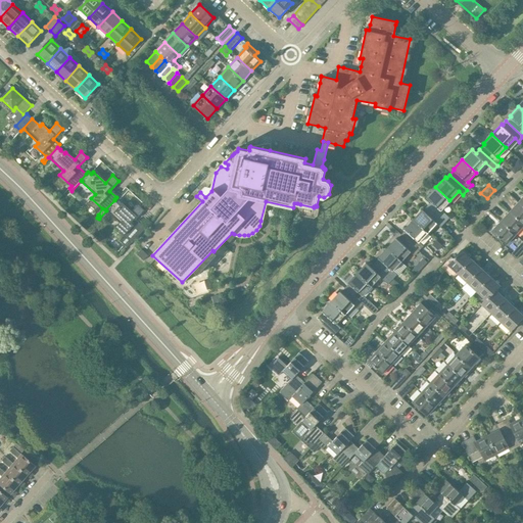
[(431,202),(427,206),(444,222),(448,217),(441,210),(449,200),(435,187),(426,197),(431,202)]
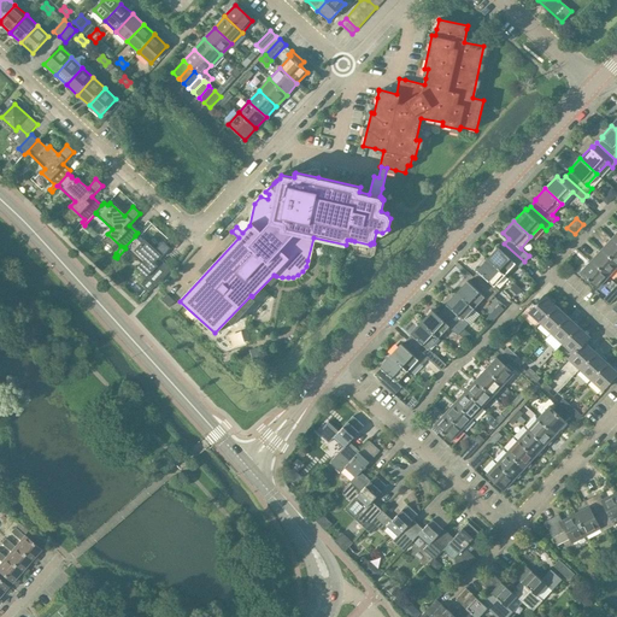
[(135,236),(124,247),(125,248),(142,264),(139,269),(147,276),(140,283),(150,292),(171,270),(160,259),(170,248),(163,241),(156,251),(140,236),(139,239),(135,236)]
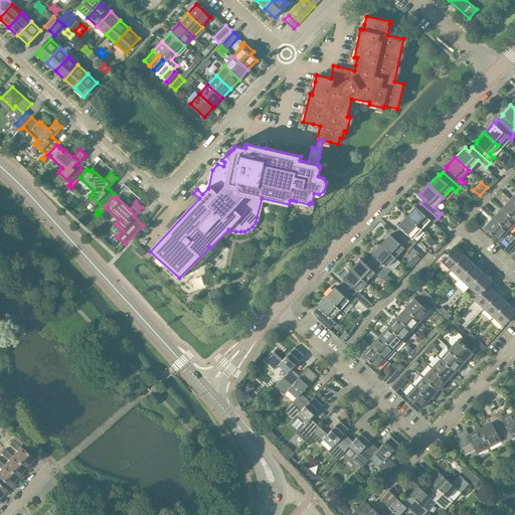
[(514,203),(511,199),(502,208),(514,220),(514,203)]
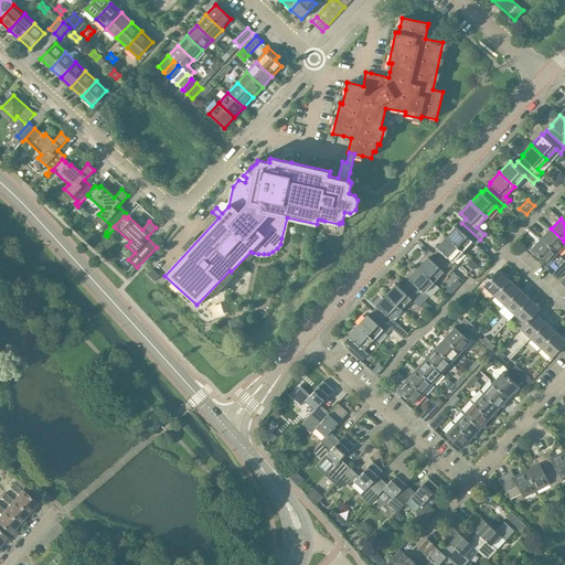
[(456,226),(446,237),(461,251),(470,241),(475,245),(480,240),(461,223),(457,227),(456,226)]
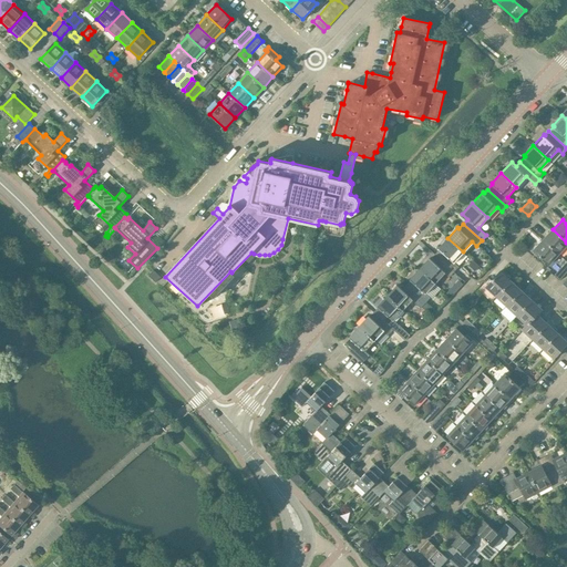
[(566,243),(553,229),(544,239),(559,254),(566,245),(566,243)]
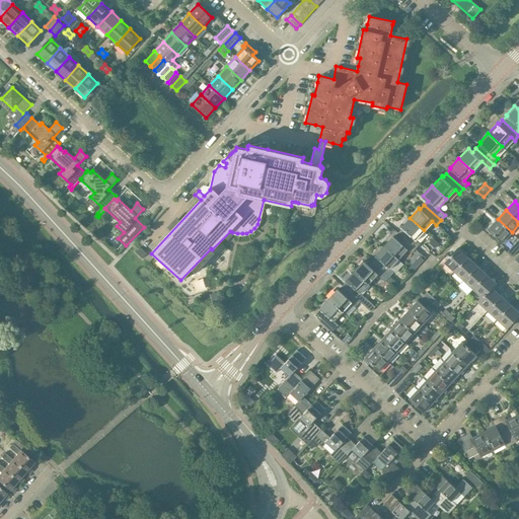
[(402,228),(398,233),(416,248),(420,243),(416,239),(424,230),(410,218),(401,227),(402,228)]
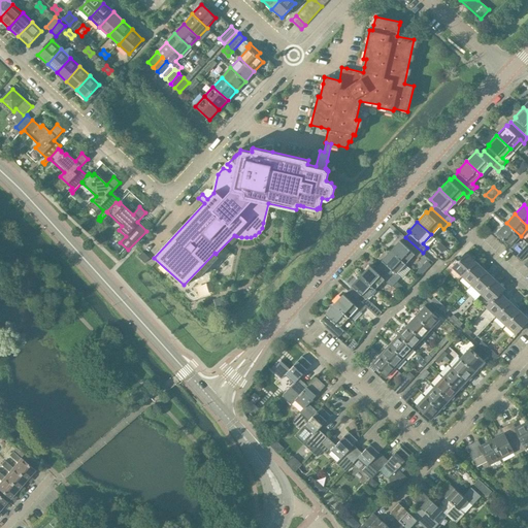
[(521,236),(506,223),(497,233),(512,246),(521,236)]
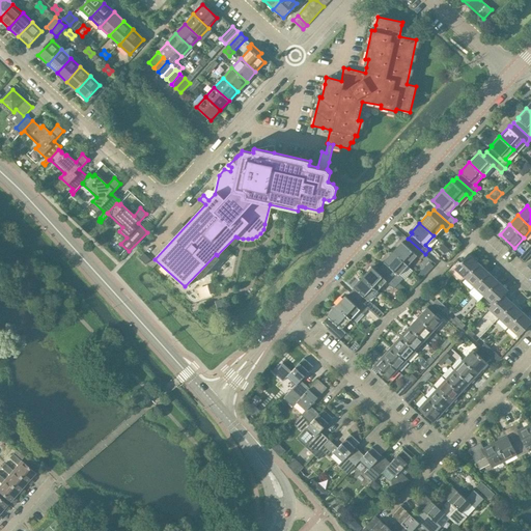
[(402,242),(393,251),(407,264),(416,255),(420,259),(425,254),(408,239),(403,243),(402,242)]
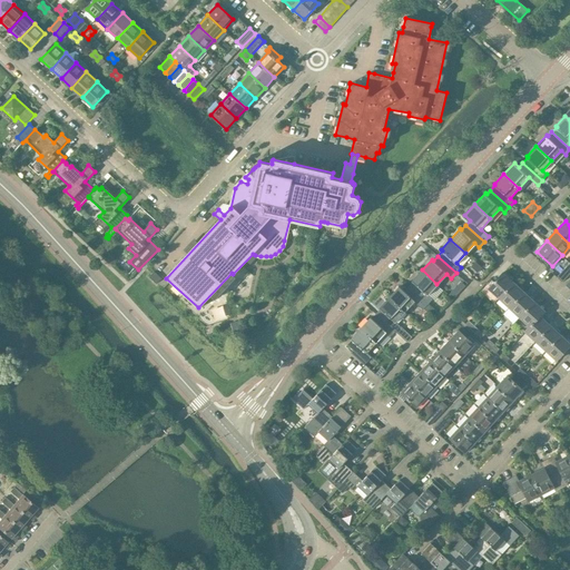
[(569,273),(569,262),(569,263),(557,276),(562,282),(569,273)]
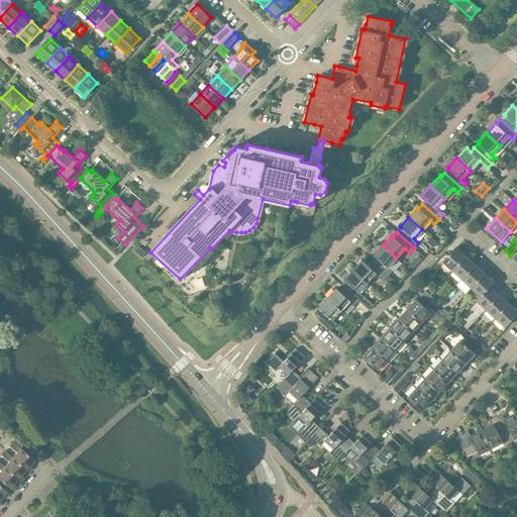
[(375,255),(371,260),(388,276),(392,271),(388,267),(396,257),(383,244),(374,254),(375,255)]
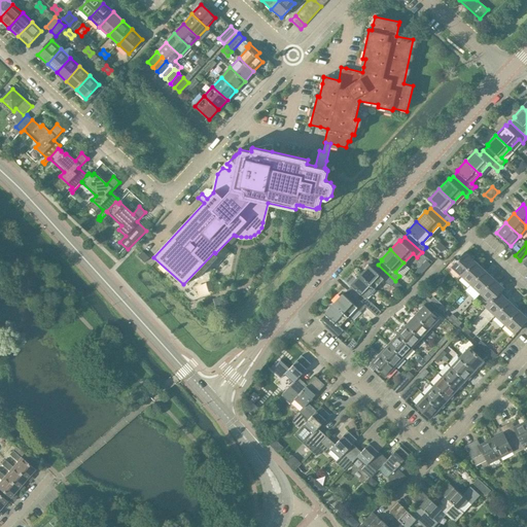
[(138,256),(145,264),(149,258),(143,252),(138,256)]
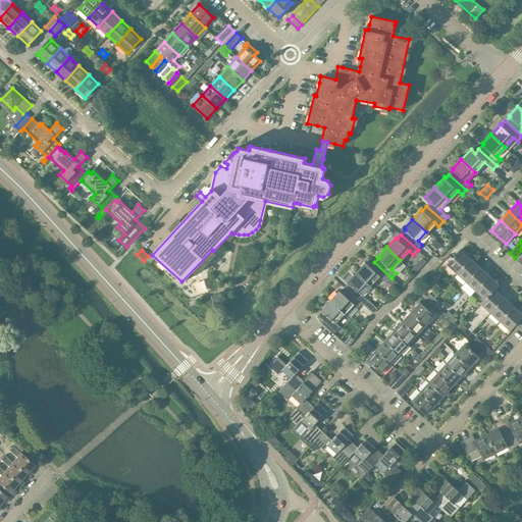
[(448,264),(457,273),(470,259),(461,250),(448,264)]
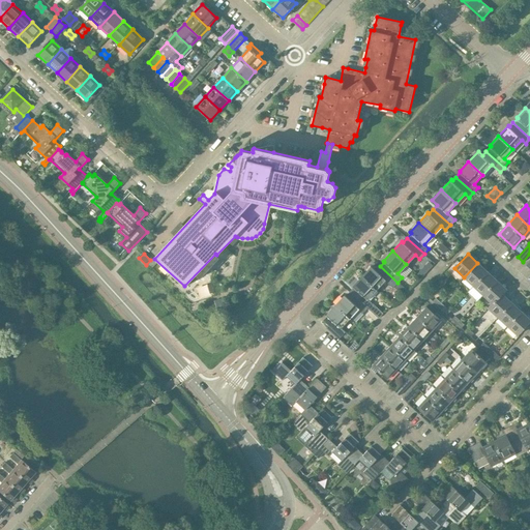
[(464,277),(474,287),(488,272),(477,263),(464,277)]
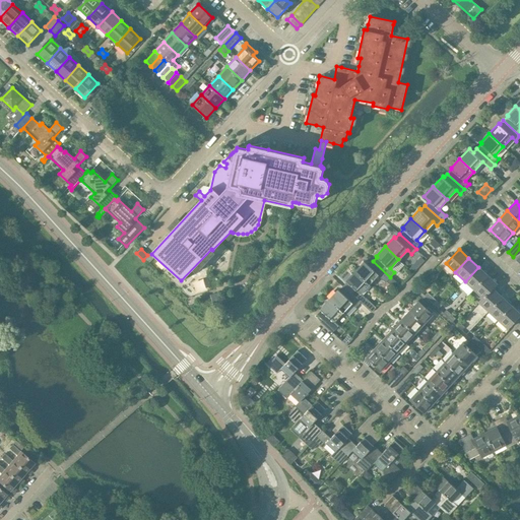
[(365,261),(355,270),(369,283),(378,274),(386,281),(390,277),(373,261),(370,265),(365,261)]
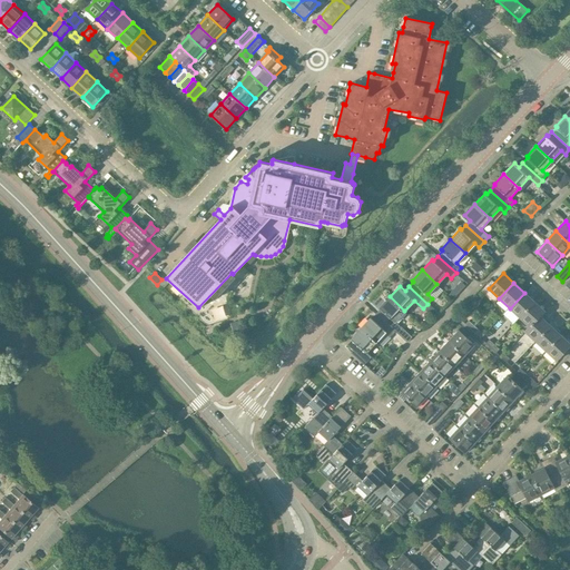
[(510,308),(520,317),(534,302),(524,293),(510,308)]
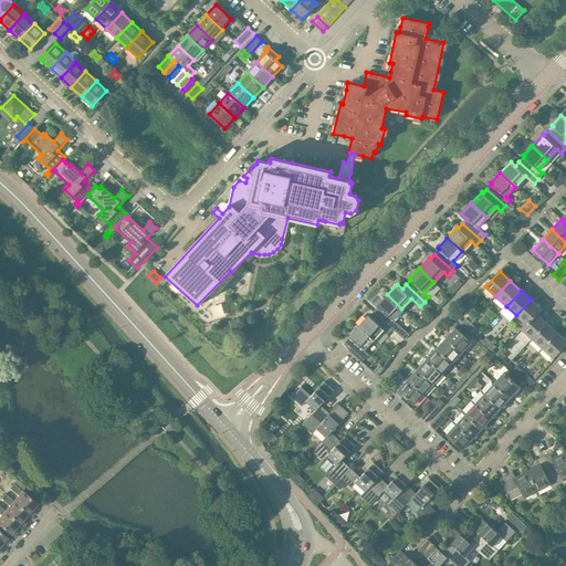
[(378,306),(374,311),(392,328),(397,323),(392,318),(401,308),(387,294),(377,304),(378,306)]
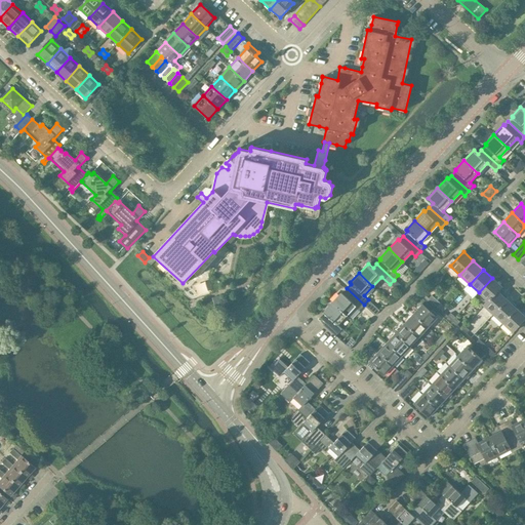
[(479,292),(487,300),(488,301),(497,291),(501,286),(492,278),(479,292)]
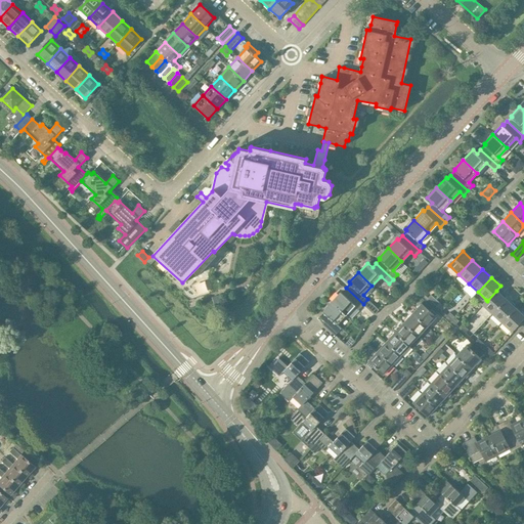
[(341,291),(332,301),(346,314),(354,305),(358,309),(363,304),(346,288),(342,292),(341,291)]
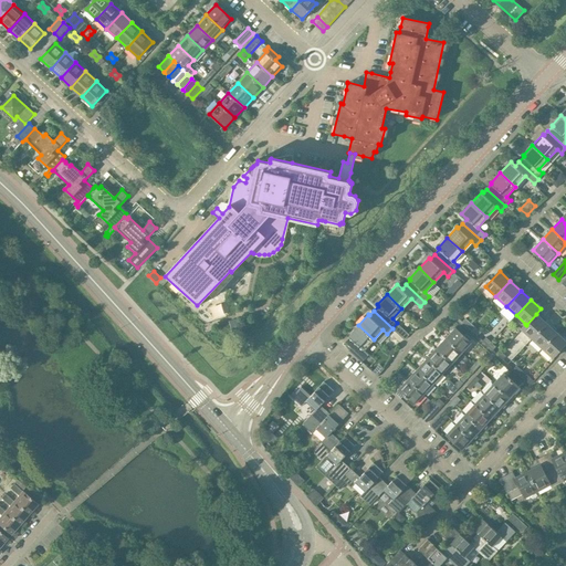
[(521,328),(532,338),(546,323),(536,314),(526,325),(525,324),(521,328)]
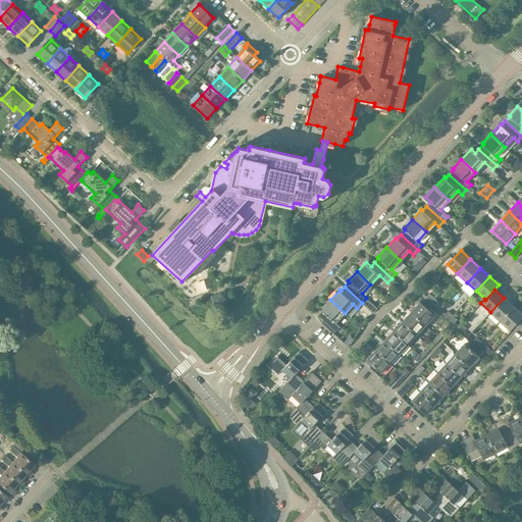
[(366,298),(362,303),(367,308),(371,304),(366,298)]
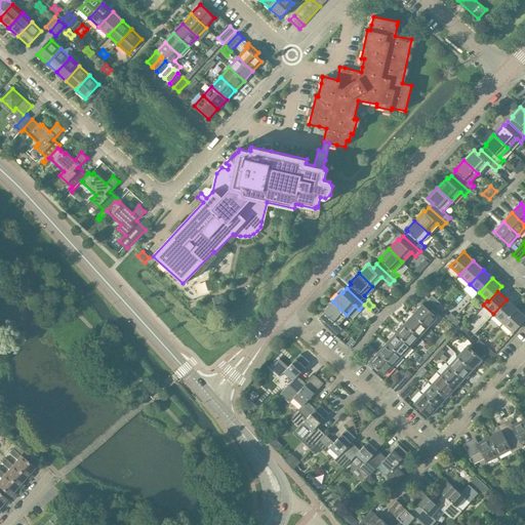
[(434,303),(438,307),(443,311),(447,308),(442,303),(441,304),(437,299),(434,303)]
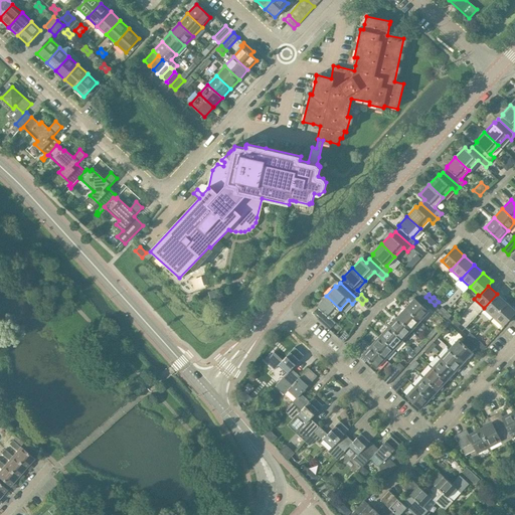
[(484,308),(493,317),(506,303),(497,294),(484,308)]
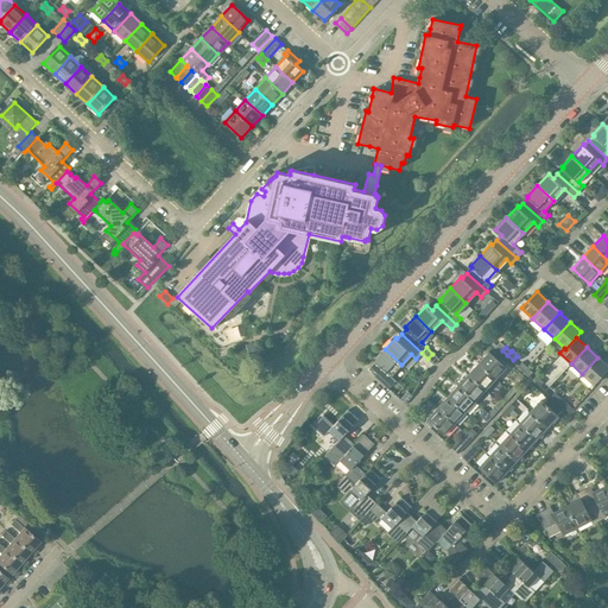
[(401,365),(385,349),(374,361),(375,362),(371,367),(377,373),(391,386),(397,380),(392,375),(401,365)]
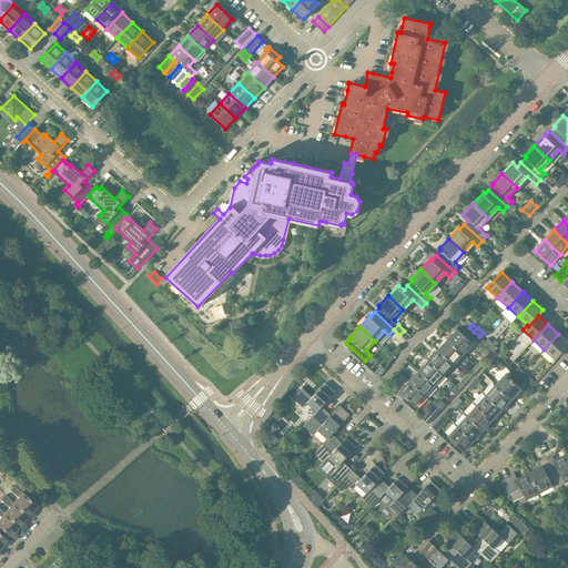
[(456,328),(446,340),(463,354),(473,343),(456,328)]
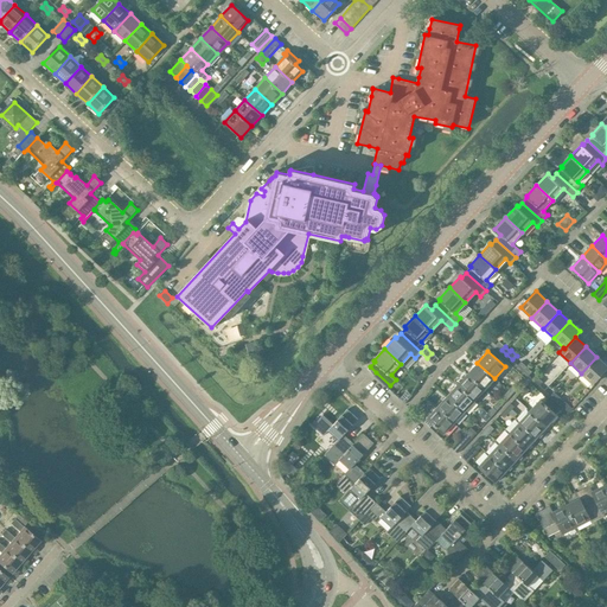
[(606,365),(596,357),(581,374),(592,383),(606,366),(606,365)]
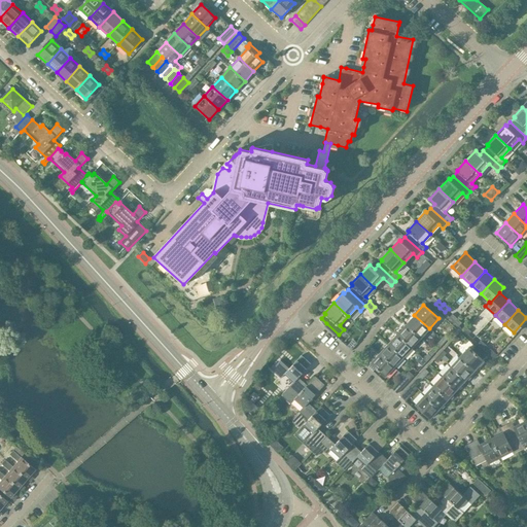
[(414,315),(406,324),(420,338),(429,328),(414,315)]
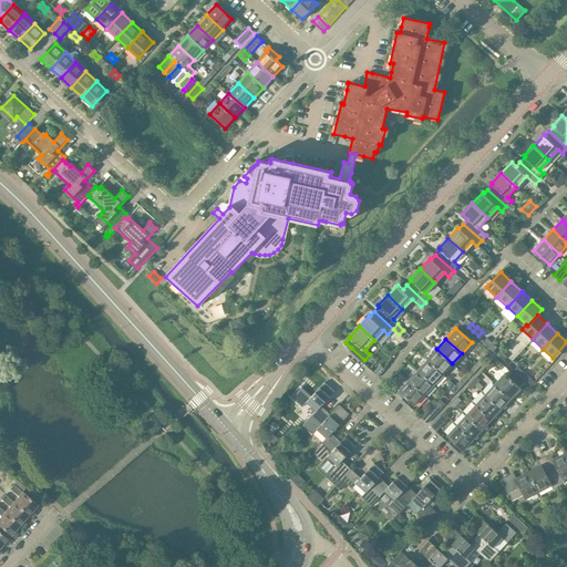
[(351,348),(350,350),(363,361),(364,360),(351,348)]
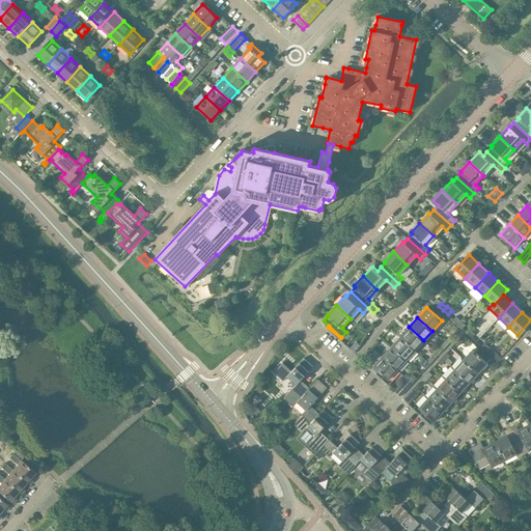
[(409,327),(399,336),(415,350),(423,340),(409,327)]
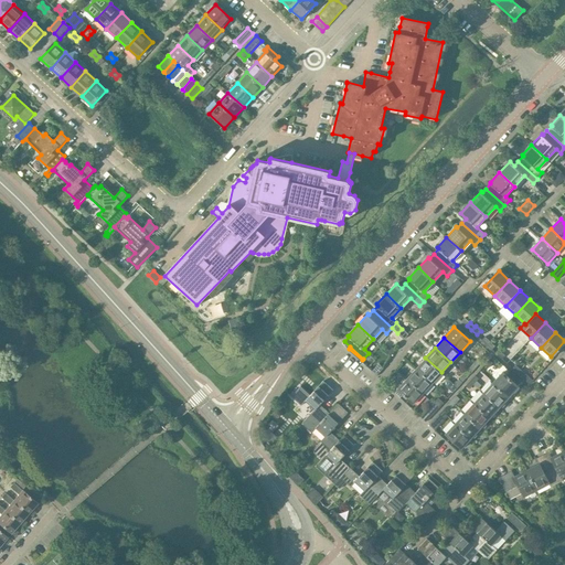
[(425,358),(416,368),(432,382),(441,372),(425,358)]
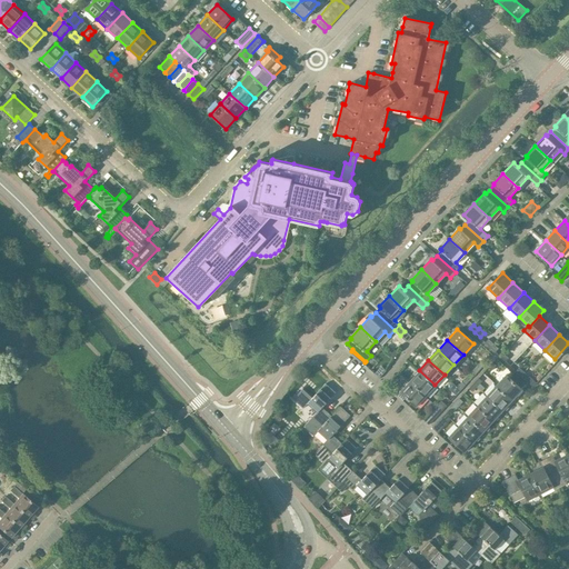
[(419,370),(409,381),(426,396),(435,385),(419,370)]
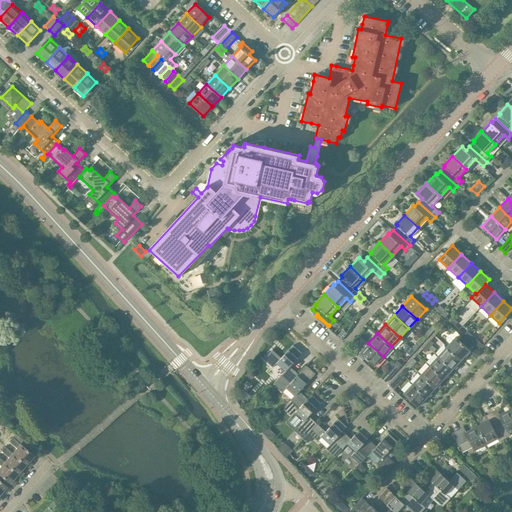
[(472,334),(469,338),(479,347),(482,344),(472,334)]
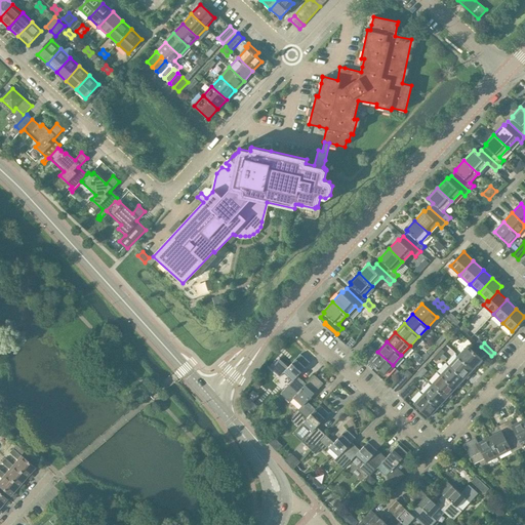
[(467,346),(458,356),(473,369),(481,359),(467,346)]
